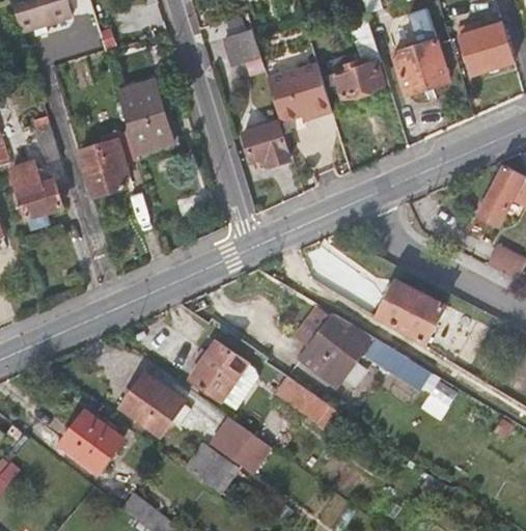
[(63,0),(9,0),(19,29),(68,15),(63,0)]
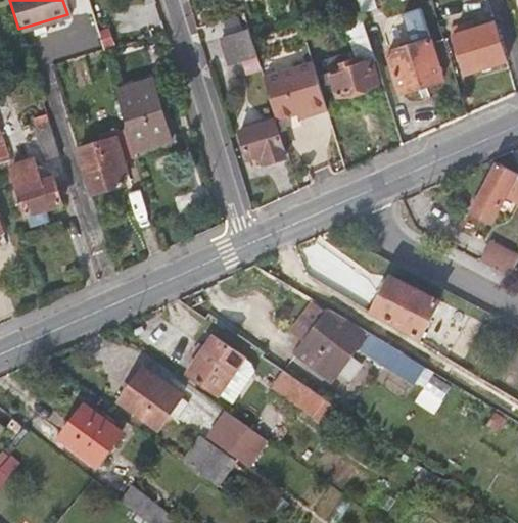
[(372,0),(356,0),(360,11),(374,7),(372,0)]
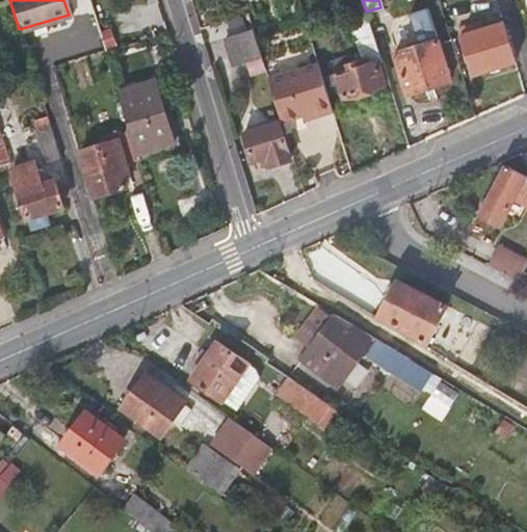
[(380,58),(369,20),(353,25),(365,62),(352,68),(353,73),(338,78),(342,95),(386,81),(379,59),(380,58)]
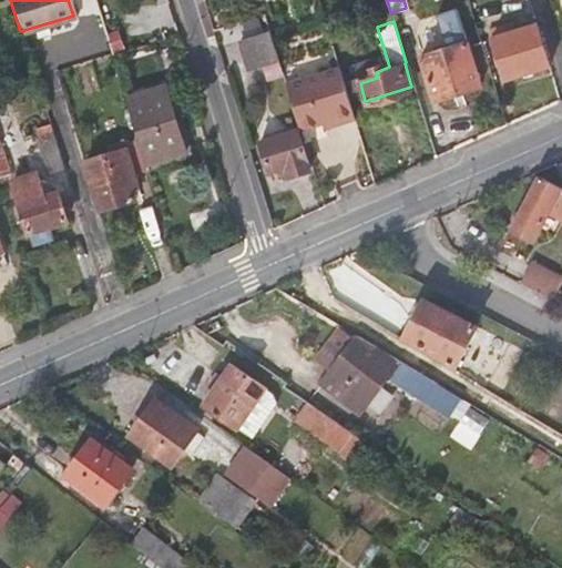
[(443,32),(447,48),(467,41),(462,27),(443,32)]
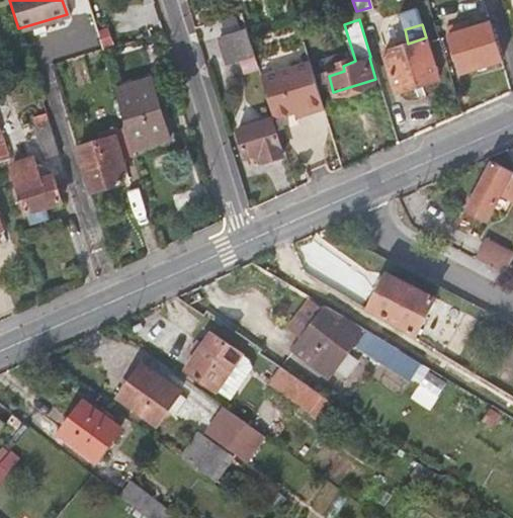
[(460,73),(502,63),(501,59),(491,24),(469,30),(466,24),(456,27),(458,33),(450,36),(460,73)]
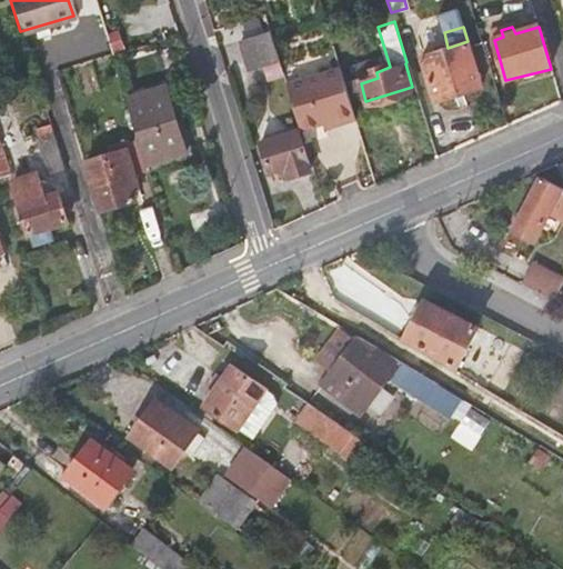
[(250,73),(280,63),(270,32),(240,42),(250,73)]
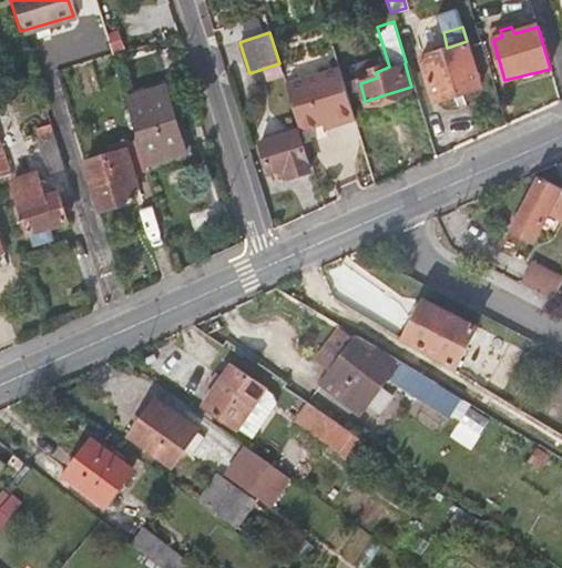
[(481,84),(467,41),(447,48),(421,56),(433,98),(481,84)]
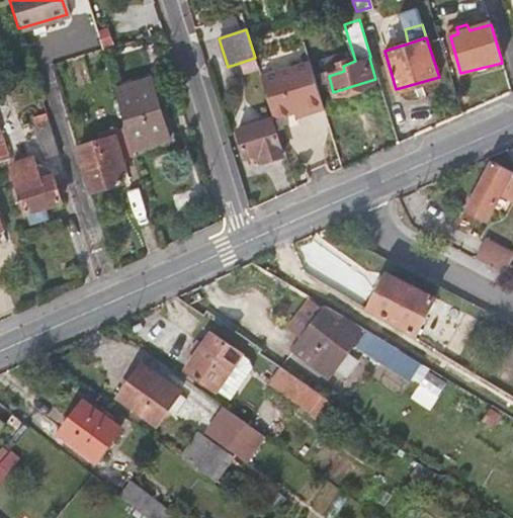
[(309,62),(261,77),(274,119),(293,113),(306,109),(308,114),(323,109),(309,62)]
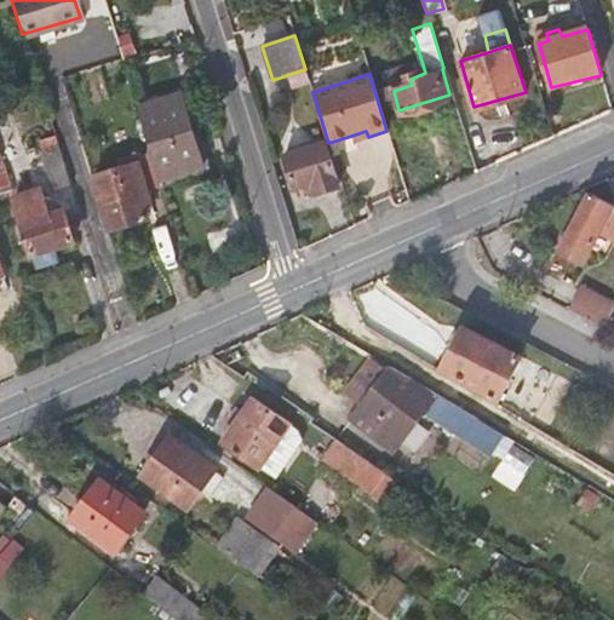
[(179,96),(136,108),(159,182),(202,167),(179,96)]
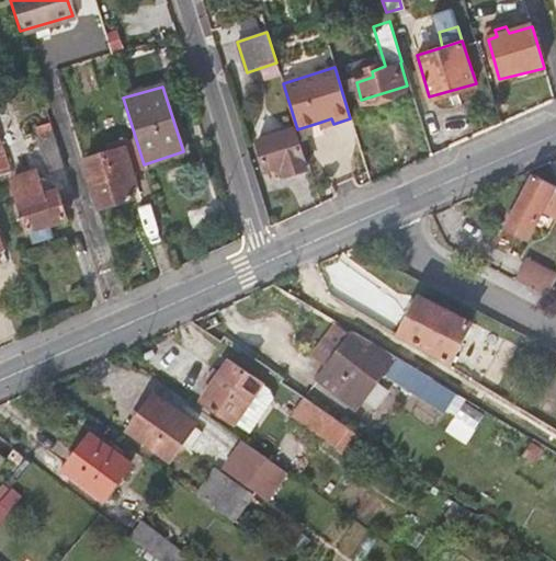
[(331,118),(318,123),(320,128),(333,124),(331,118)]
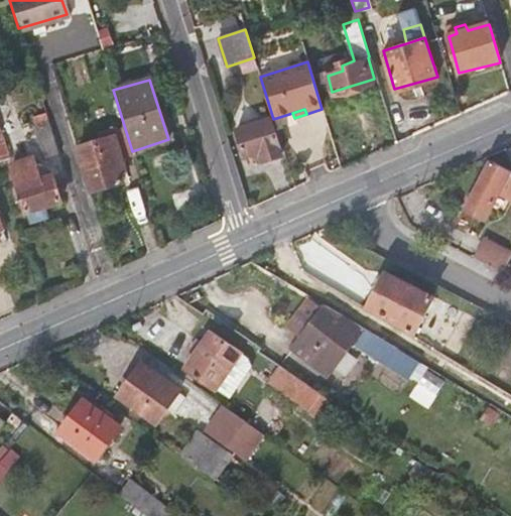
[(268,121),(236,131),(245,159),(257,156),(260,162),(279,157),(268,121)]
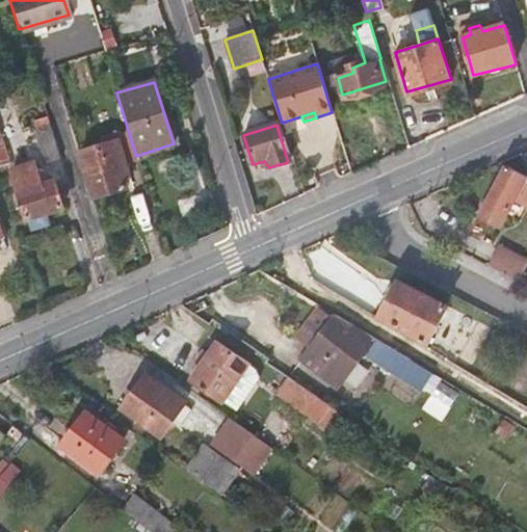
[(44,168),(60,163),(51,133),(34,138),(44,168)]
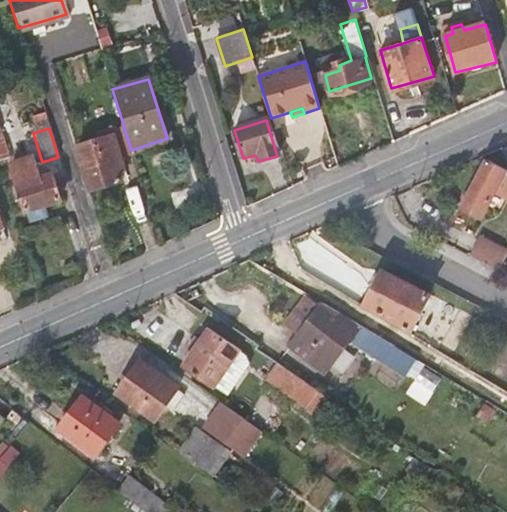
[(78,145),(91,190),(123,181),(121,172),(126,170),(115,134),(78,145)]
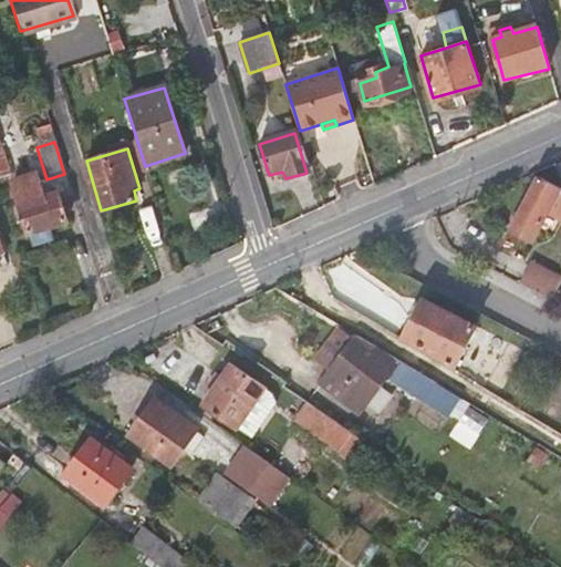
[(509,234),(530,244),(547,210),(552,200),(560,205),(560,189),(538,178),(509,234)]
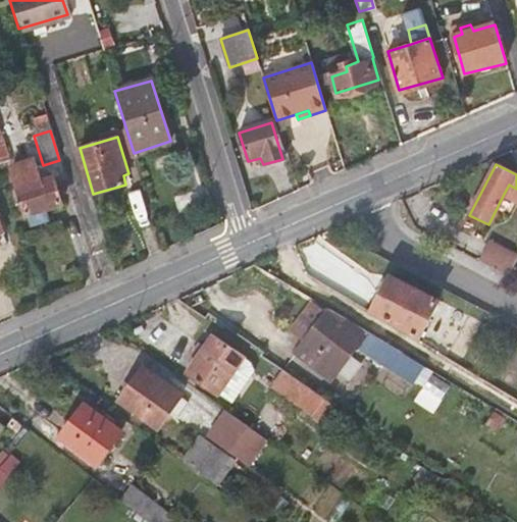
[(27,179),(29,185),(14,190),(22,215),(59,203),(50,177),(39,180),(37,176),(27,179)]
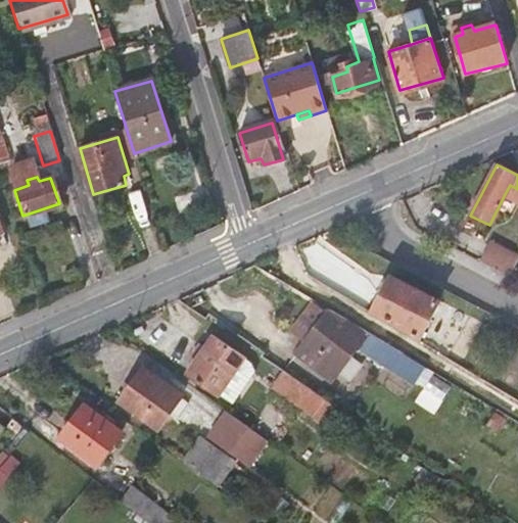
[(517,189),(510,185),(505,194),(517,200),(517,189)]
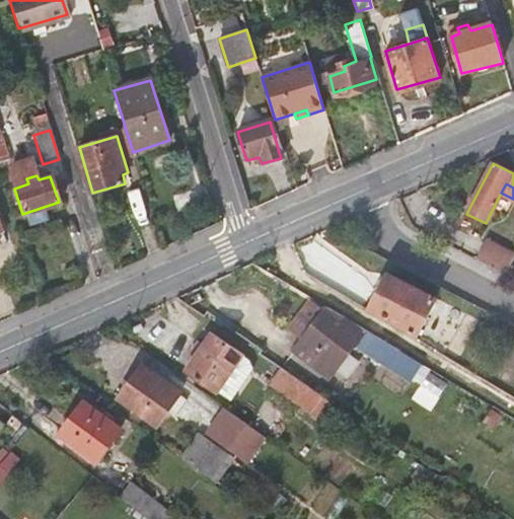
[(513,255),(513,251),(486,238),(474,261),(504,276),(513,255)]
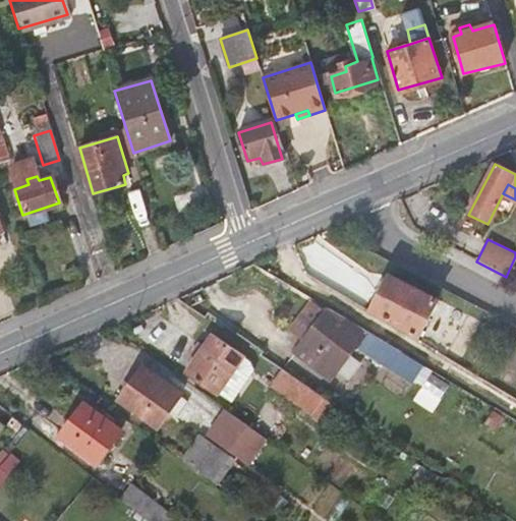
[(371,310),(420,334),(438,297),(389,275),(371,310)]
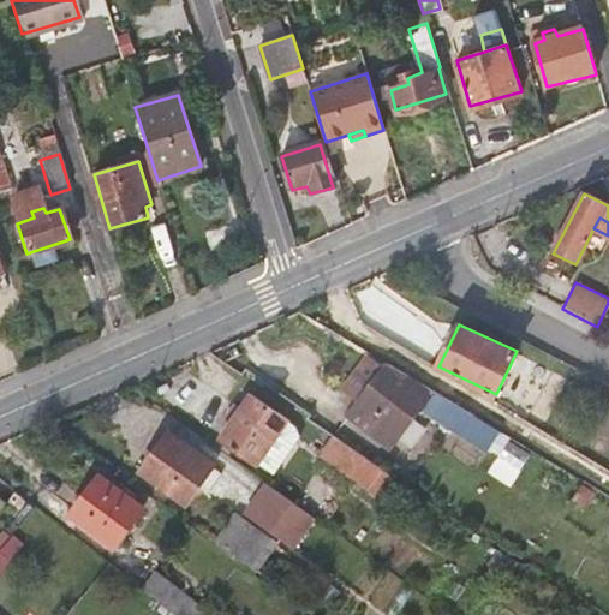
[(409,423),(430,393),(406,378),(401,384),(383,371),(369,360),(345,392),(359,402),(346,419),(381,446),(401,417),(409,423)]
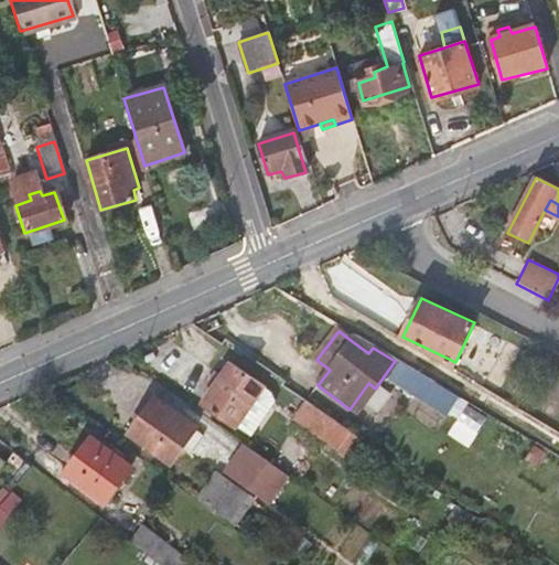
[(271,403),(256,392),(260,385),(228,362),(201,403),(233,425),(240,415),(256,426),(271,403)]
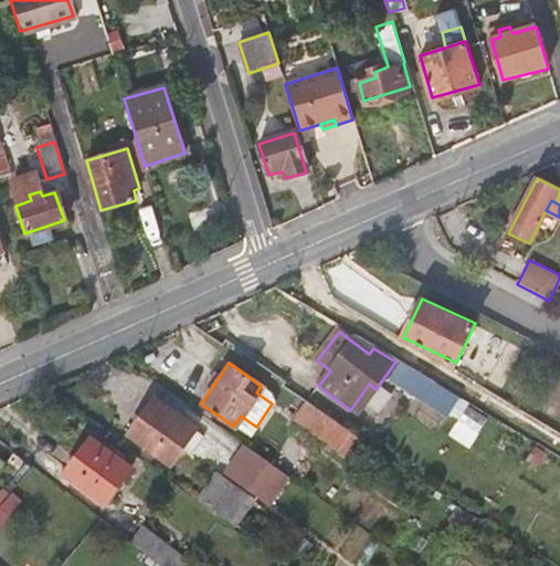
[(400,383),(429,399),(437,387),(408,368),(400,383)]
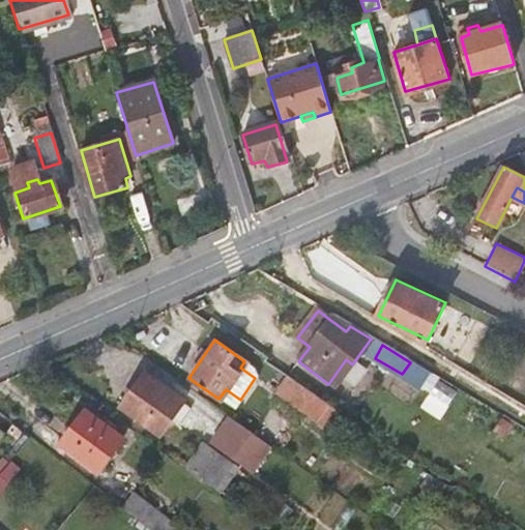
[(146,374),(121,407),(159,437),(184,404),(146,374)]
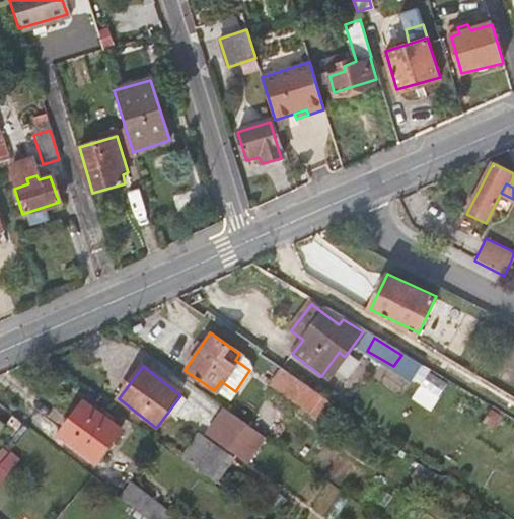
[(315,417),(328,399),(286,371),(274,388),(291,399),(315,417)]
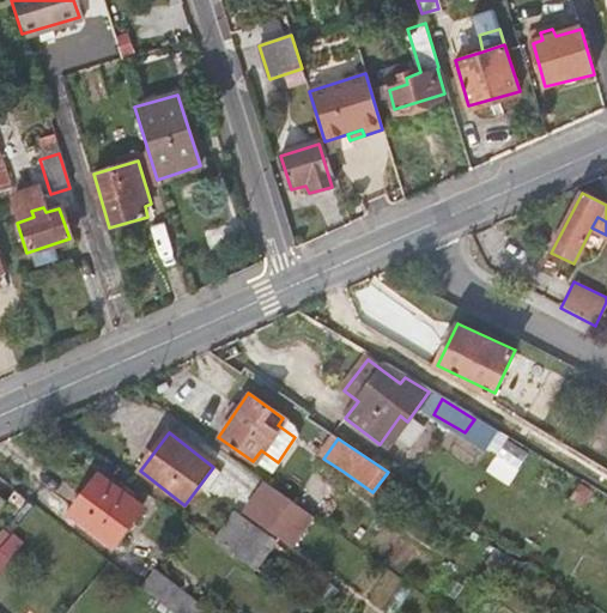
[(98,475),(70,514),(113,547),(140,509),(98,475)]
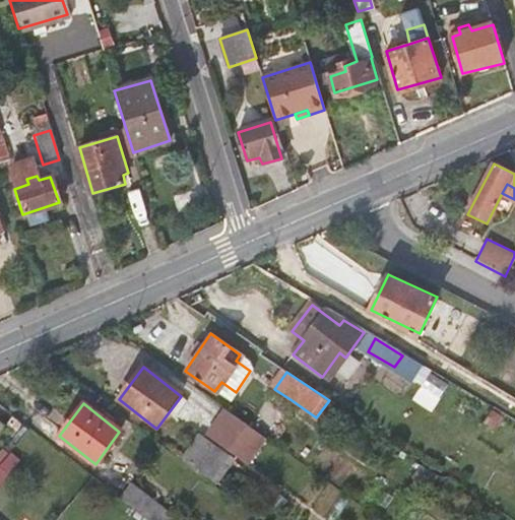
[(238,404),(230,413),(248,426),(255,416),(238,404)]
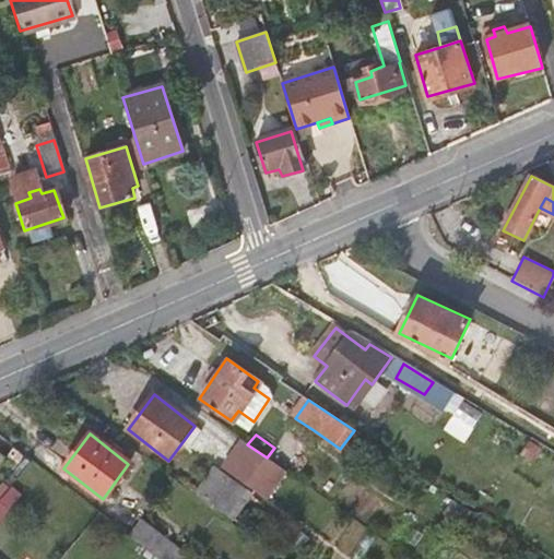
[(247,444),(240,439),(221,467),(215,464),(193,495),(228,521),(251,489),(257,494),(278,466),(267,458),(247,444)]
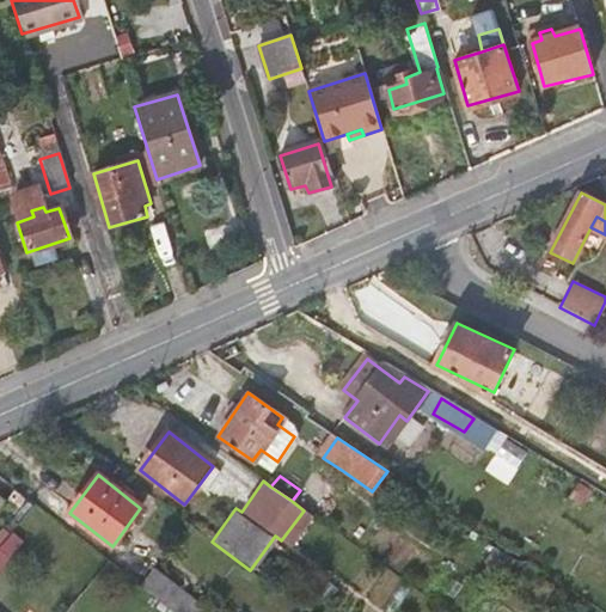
[(20,537),(11,530),(0,543),(0,545),(8,552),(20,537)]
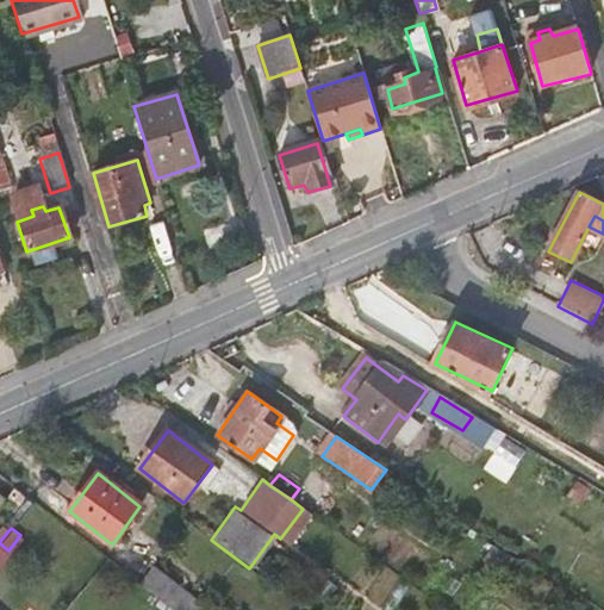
[(153,571),(141,585),(172,609),(197,609),(199,608),(153,571)]
